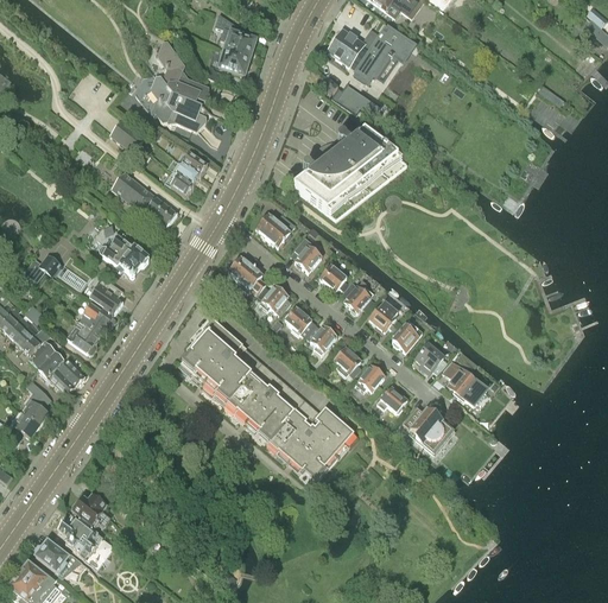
[(371,0),(386,11),(394,17),(400,10),(412,18),(424,0),(371,0)]
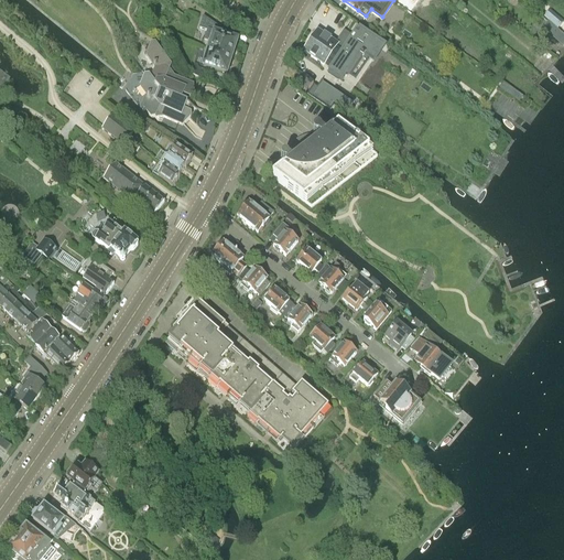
[(556,12),(544,2),(539,10),(550,19),(556,12)]
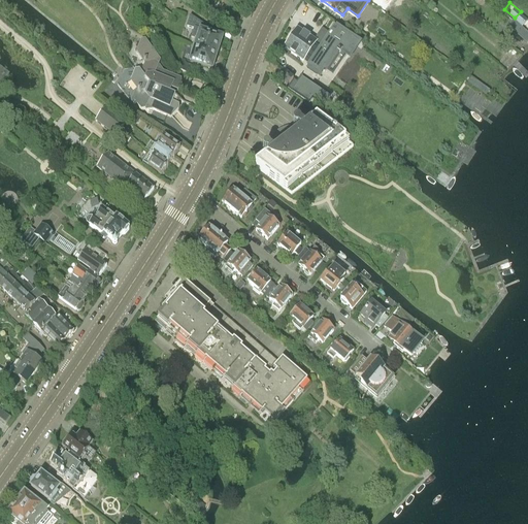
[(217,50),(222,34),(200,28),(202,20),(190,11),(186,23),(194,25),(191,34),(195,35),(192,42),(217,50)]
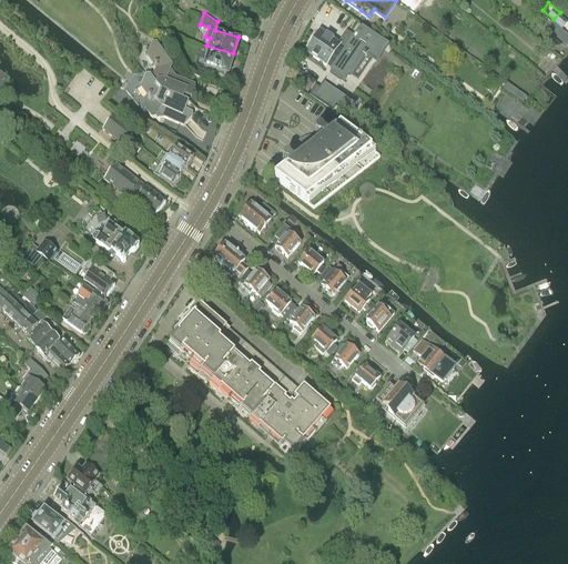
[(315,82),(308,92),(332,108),(335,103),(347,112),(347,111),(351,113),(356,104),(354,103),(355,101),(354,101),(355,99),(348,94),(374,57),(375,58),(379,51),(381,51),(385,43),(358,26),(352,36),(346,31),(340,41),(342,42),(328,61),(333,63),(328,69),(324,77),(318,84),(315,82)]
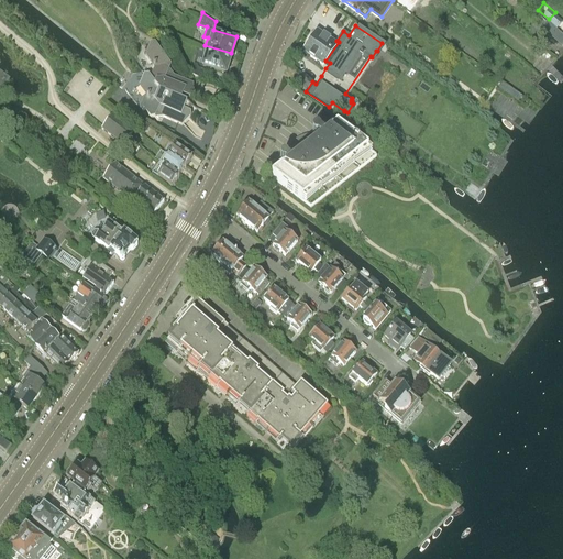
[(562,32),(555,25),(550,32),(556,39),(562,32)]
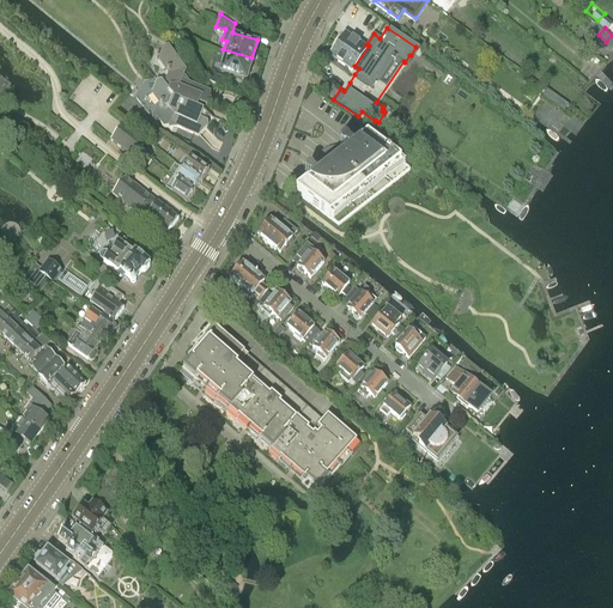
[(329,52),(353,68),(354,66),(369,46),(366,44),(345,30),(329,52)]
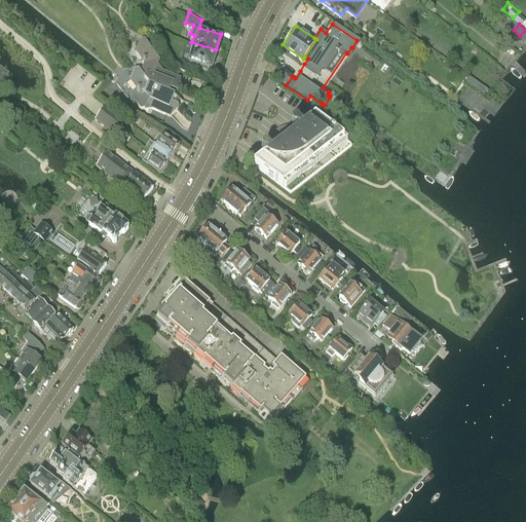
[(136,47),(144,60),(143,62),(140,68),(149,82),(172,92),(174,94),(176,88),(179,86),(180,75),(162,67),(157,61),(159,58),(144,37),(140,38),(136,47)]
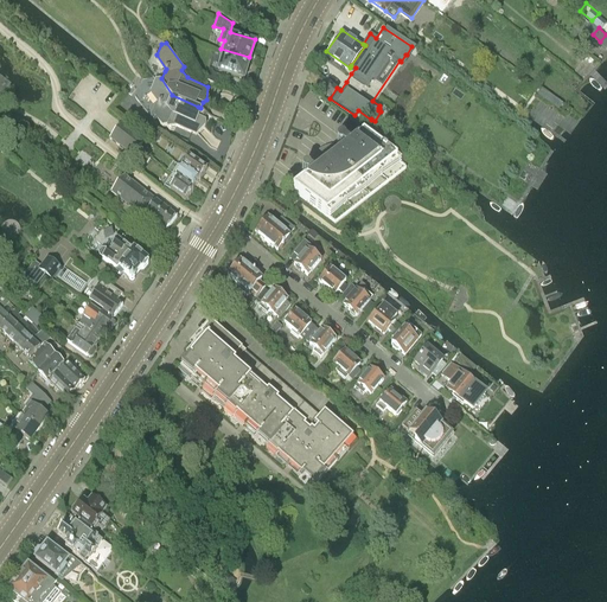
[(249,57),(221,49),(218,57),(222,57),(218,68),(243,76),(249,57)]
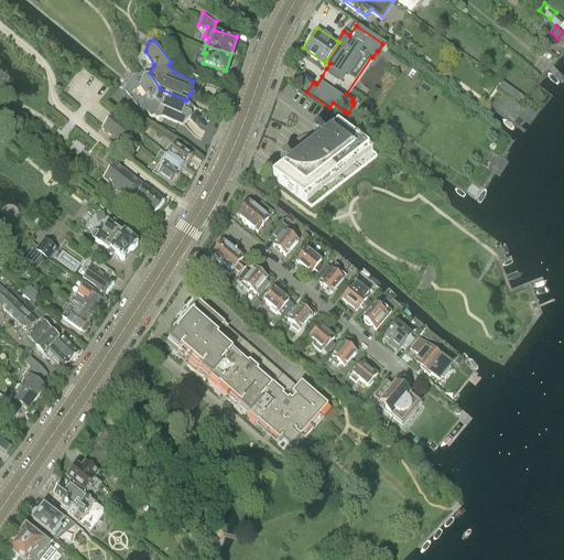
[(197,62),(197,61),(194,60),(191,71),(202,76),(205,66),(198,64),(197,64),(197,63),(197,62)]
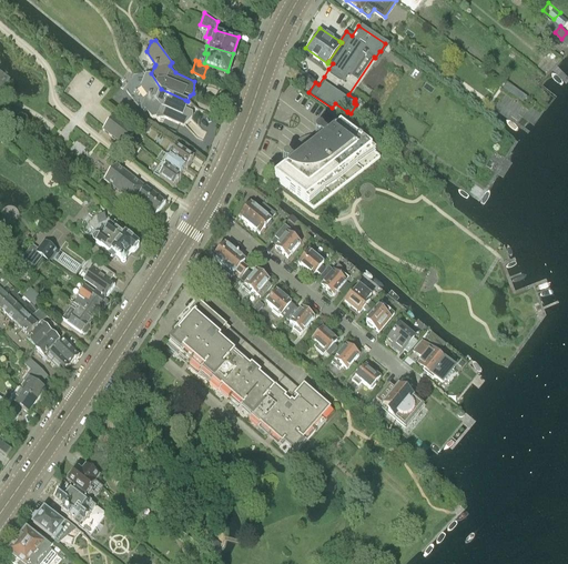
[(302,81),(301,82),(308,89),(315,81),(307,74),(306,76),(301,70),(295,76),(302,81)]
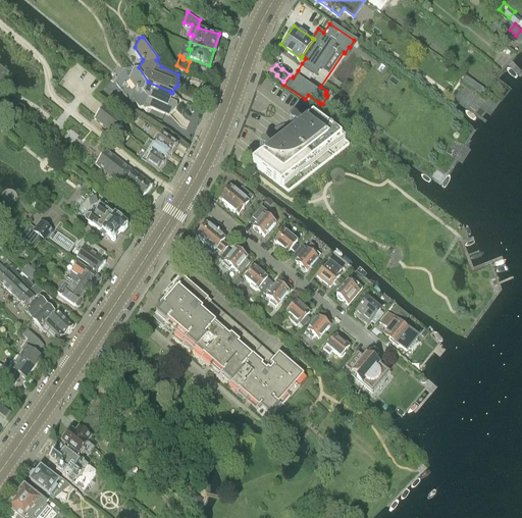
[(148,82),(139,67),(138,65),(134,65),(128,75),(137,87),(136,90),(133,97),(140,106),(151,104),(168,112),(176,105),(175,101),(177,96),(186,99),(187,99),(172,93),(170,92),(148,82)]
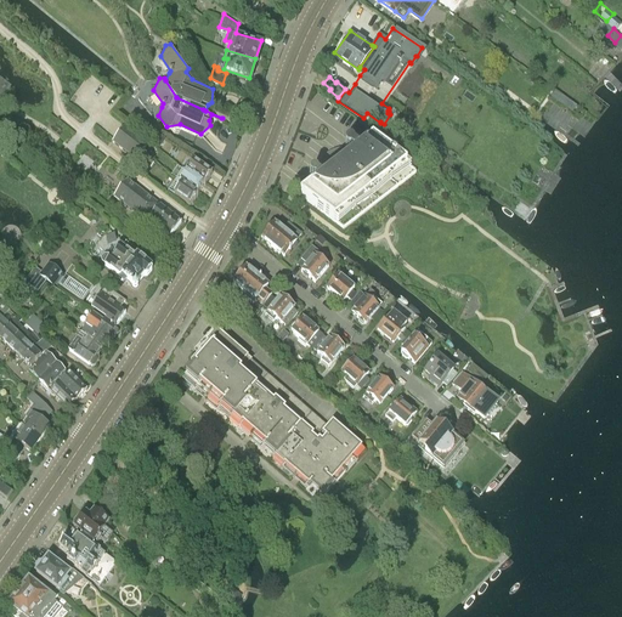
[(124,123),(112,139),(136,158),(148,142),(124,123)]
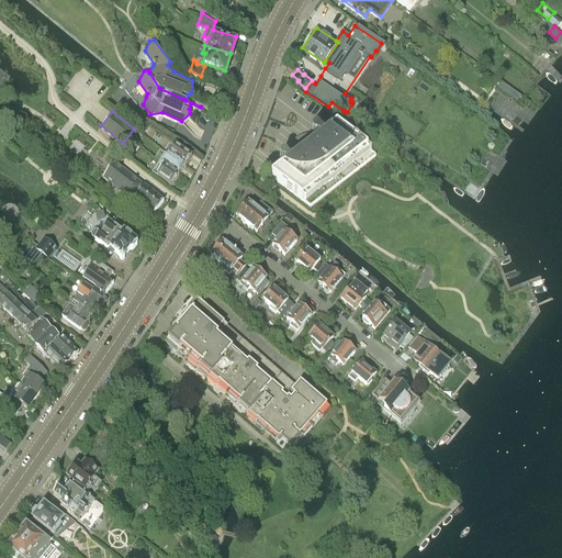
[(284,162),(276,169),(270,173),(310,203),(375,153),(336,122),(335,123),(330,126),(322,133),(318,131),(318,130),(316,129),(315,129),(313,129),(312,131),(311,133),(307,136),(306,135),(287,151),(288,152),(284,154),(284,153),(282,153),(280,154),(279,156),(279,157),(280,159),(281,160),(283,162),(284,162)]
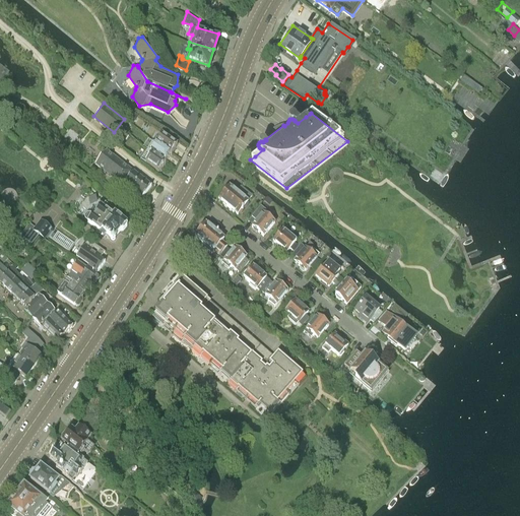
[(129,133),(122,127),(119,132),(126,137),(129,133)]
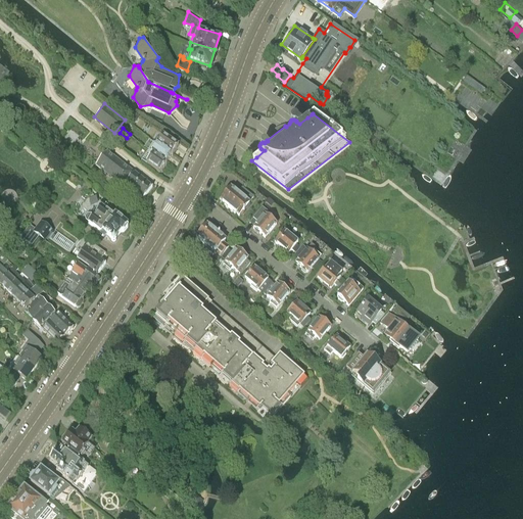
[(178,143),(162,132),(157,140),(172,151),(178,143)]
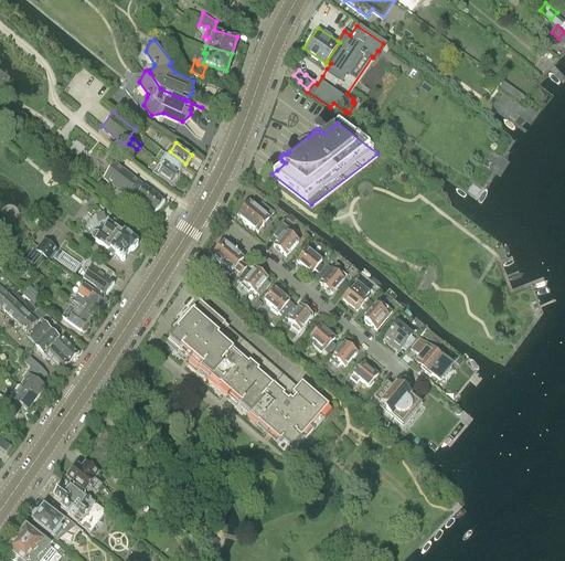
[(185,163),(170,151),(162,162),(179,173),(185,163)]
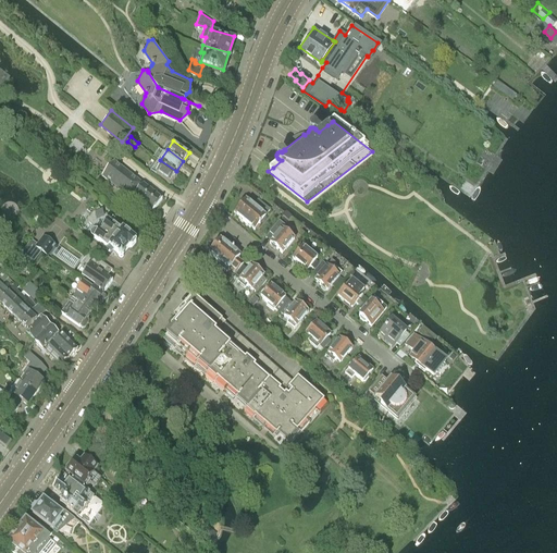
[(132,194),(135,191),(153,206),(163,194),(114,156),(102,170),(132,194)]
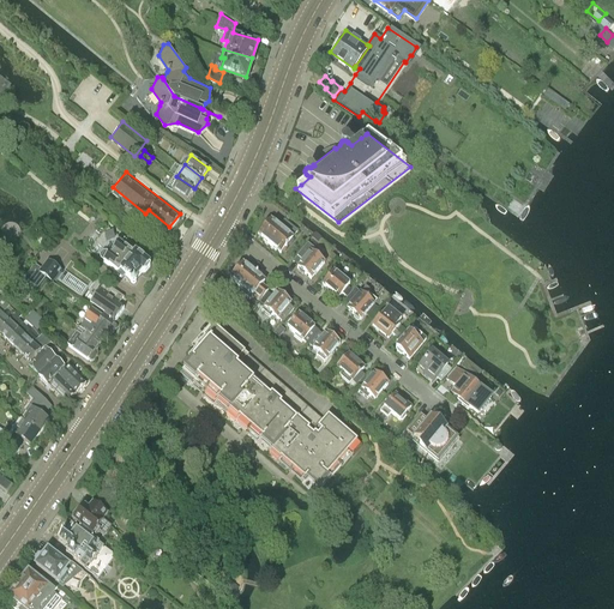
[(194,188),(176,176),(176,175),(168,187),(187,200),(194,188)]
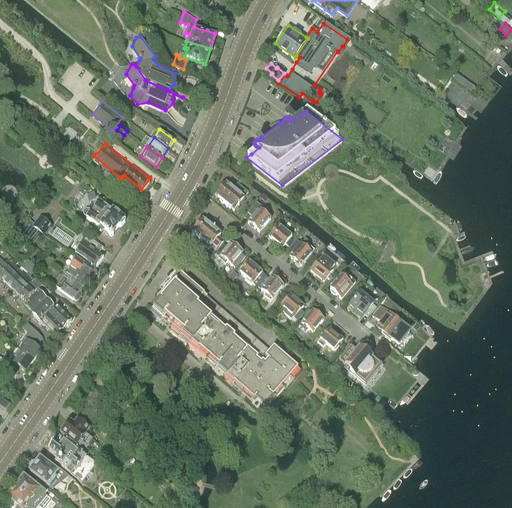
[(220,186),(217,190),(214,193),(233,208),(244,195),(243,195),(248,189),(237,181),(233,186),(225,180),(224,181),(222,181),(220,184),(220,186)]
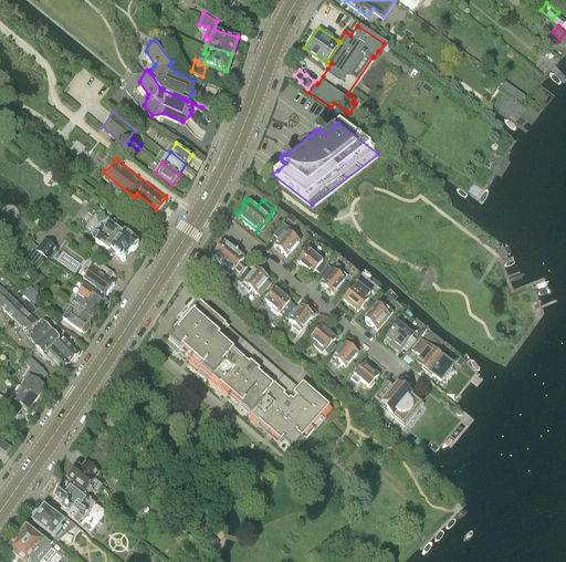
[(130,230),(114,217),(111,221),(109,220),(103,229),(104,229),(102,231),(98,228),(94,229),(92,231),(92,236),(108,249),(107,250),(111,253),(114,250),(119,255),(119,256),(121,257),(121,258),(122,258),(123,258),(124,258),(125,257),(125,256),(125,255),(130,247),(132,248),(133,247),(133,248),(138,242),(137,241),(138,240),(128,232),(130,230)]
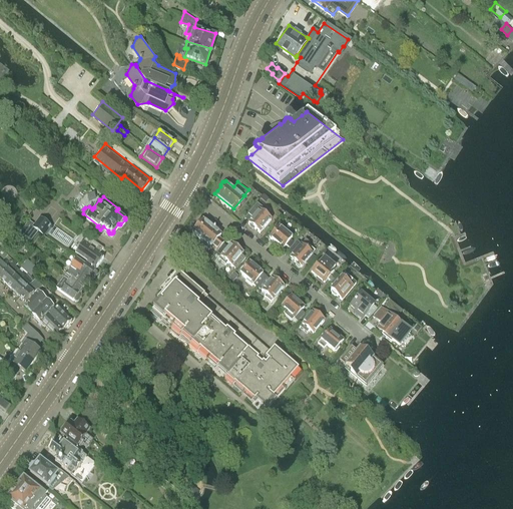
[(260,230),(271,216),(267,212),(269,210),(262,204),(260,207),(254,203),(246,213),(250,217),(248,220),(249,221),(249,223),(252,225),(254,225),(260,230)]
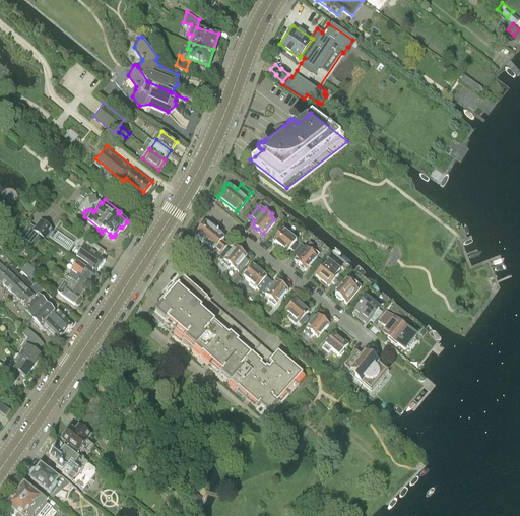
[(29,220),(19,233),(30,242),(39,232),(44,236),(52,226),(41,217),(35,224),(29,220)]
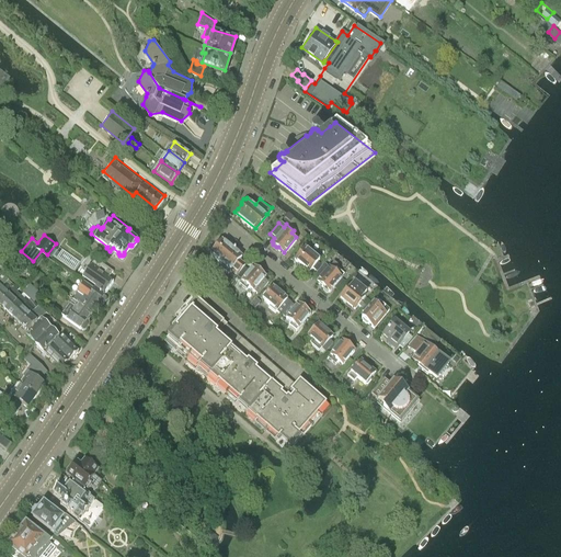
[(233,247),(225,240),(221,237),(216,245),(214,245),(210,248),(210,250),(209,251),(222,262),(220,264),(228,271),(230,268),(237,272),(244,262),(239,257),(241,253),(235,248),(235,247),(233,247)]
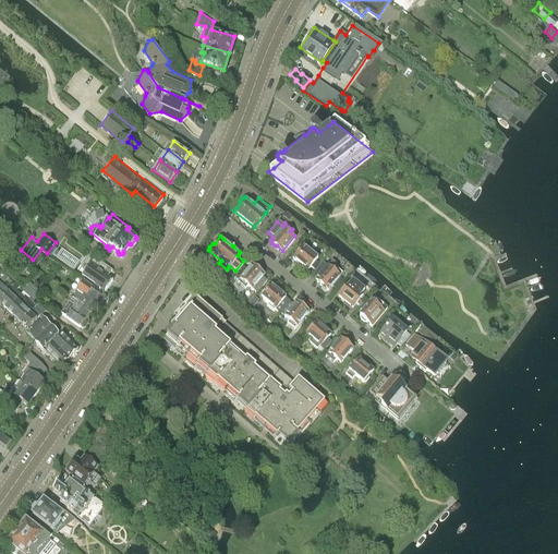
[(10,248),(8,241),(0,244),(2,251),(10,248)]
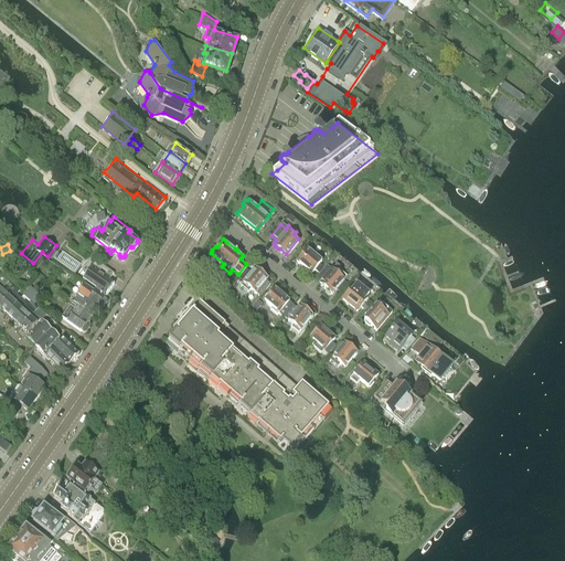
[(315,266),(320,271),(324,264),(319,261),(322,256),(316,251),(315,252),(307,246),(306,247),(304,247),(301,251),(301,253),(296,258),(311,271),(315,266)]
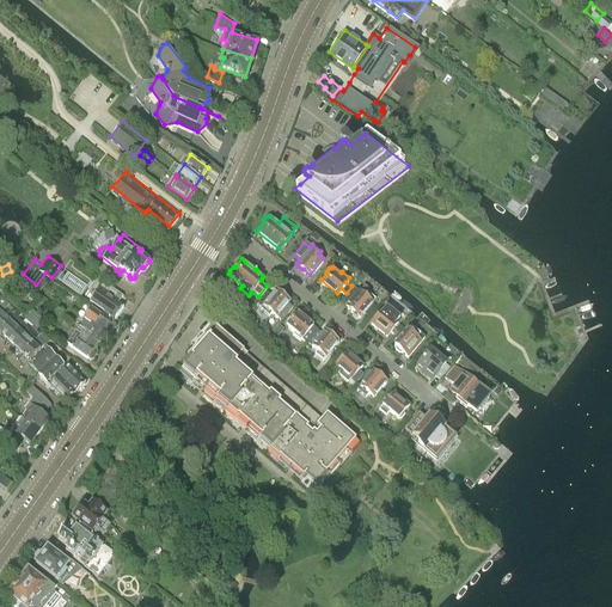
[(89,284),(73,275),(75,271),(71,269),(61,281),(81,295),(89,284)]
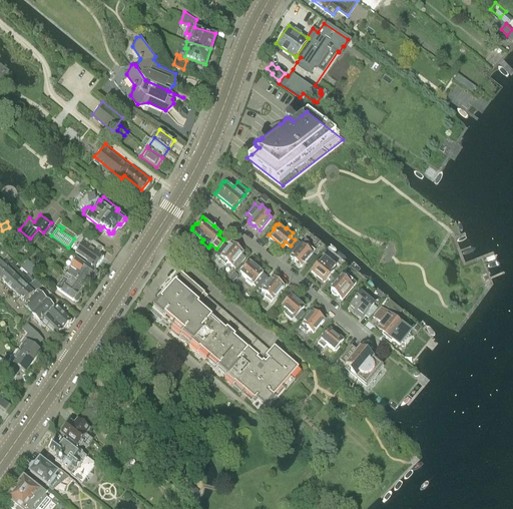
[(98,251),(102,245),(86,234),(75,250),(82,256),(95,265),(96,266),(98,263),(99,263),(101,262),(103,260),(103,258),(102,257),(103,256),(98,251)]
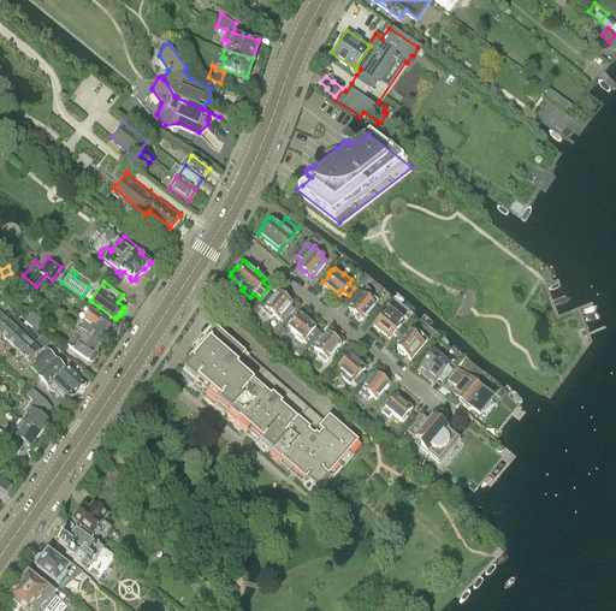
[(361,318),(378,298),(369,291),(367,294),(356,285),(354,288),(349,295),(345,298),(350,303),(348,306),(355,312),(355,314),(359,316),(360,316),(361,318)]
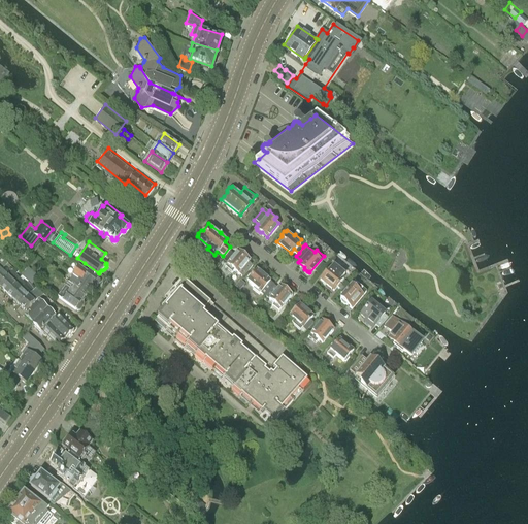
[(231,256),(225,264),(232,269),(234,267),(238,271),(239,270),(242,273),(252,262),(248,260),(250,257),(244,253),(244,251),(241,249),(239,249),(238,248),(234,252),(230,249),(227,253),(231,256)]
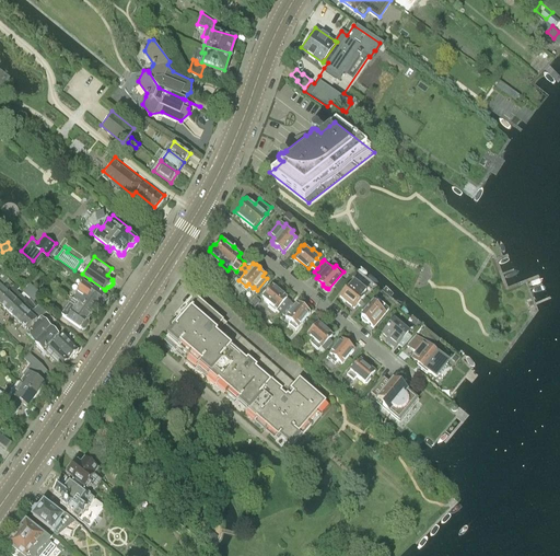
[(360,298),(368,288),(352,276),(348,281),(347,282),(343,286),(343,287),(339,293),(353,305),(358,301),(360,298)]
